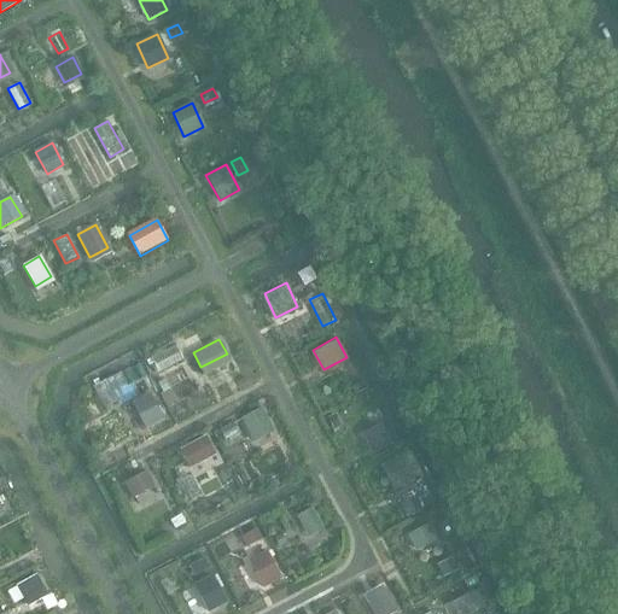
[(163,376),(157,380),(163,390),(168,387),(163,376)]
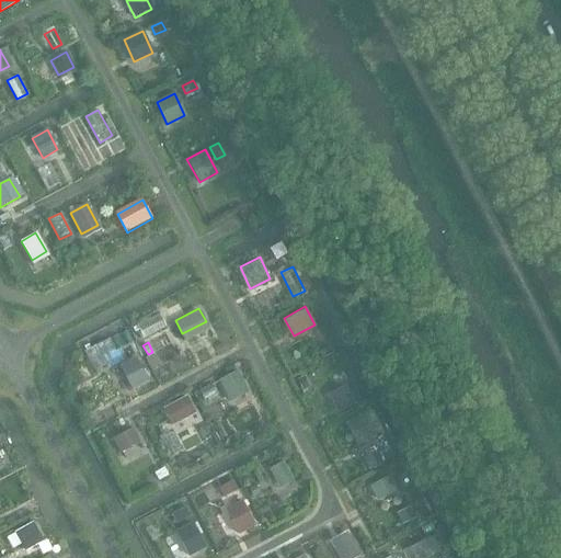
[(134,355),(119,363),(133,387),(147,379),(134,355)]
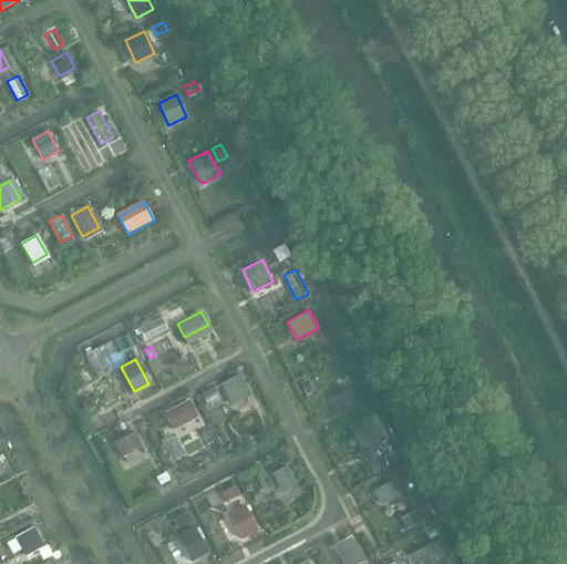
[(234,403),(249,395),(238,373),(223,382),(234,403)]
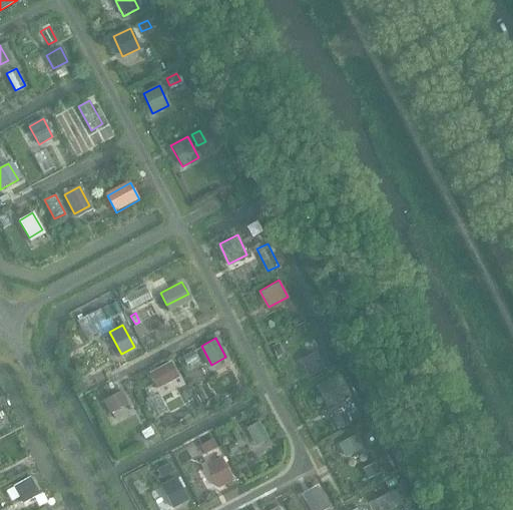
[(278,342),(273,345),(278,355),(283,352),(278,342)]
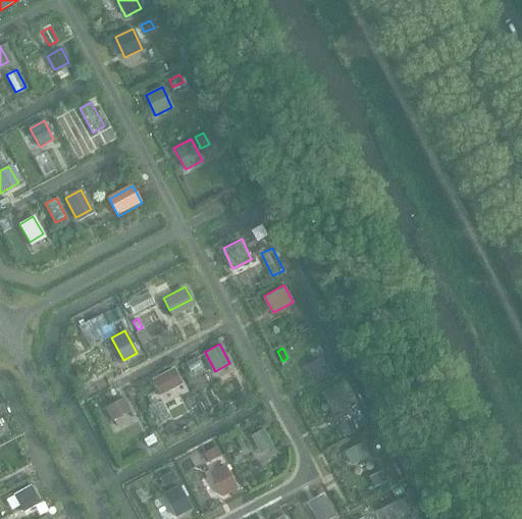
[(306,364),(314,380),(334,369),(326,353),(306,364)]
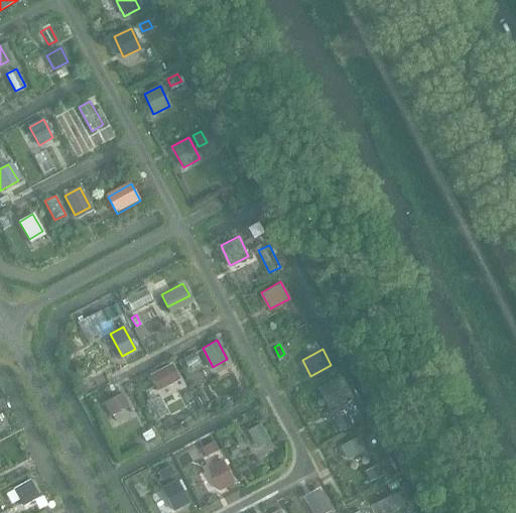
[(195,352),(183,358),(187,365),(199,359),(195,352)]
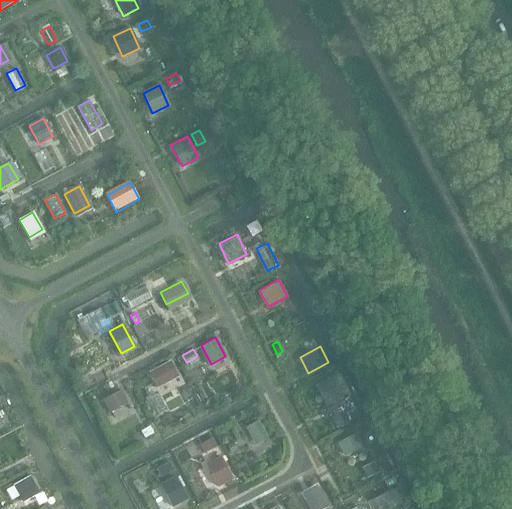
[(154,382),(175,371),(169,359),(148,370),(154,382)]
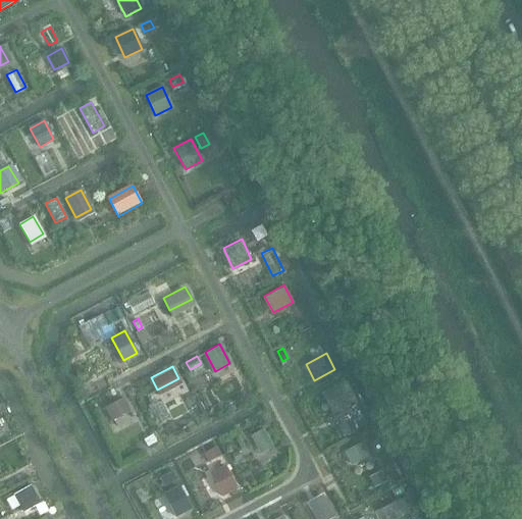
[(338,381),(321,391),(332,411),(349,402),(338,381)]
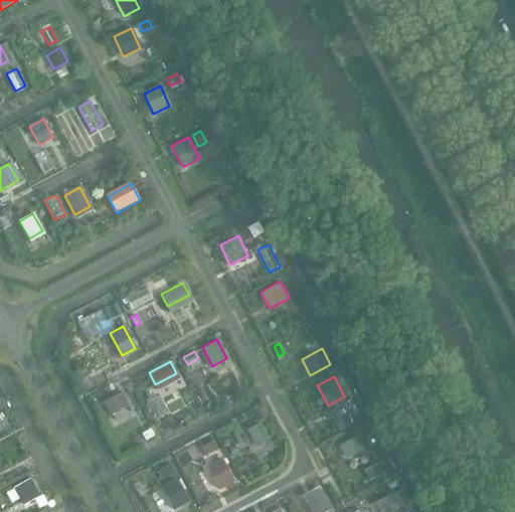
[(104,400),(109,409),(126,400),(121,391),(104,400)]
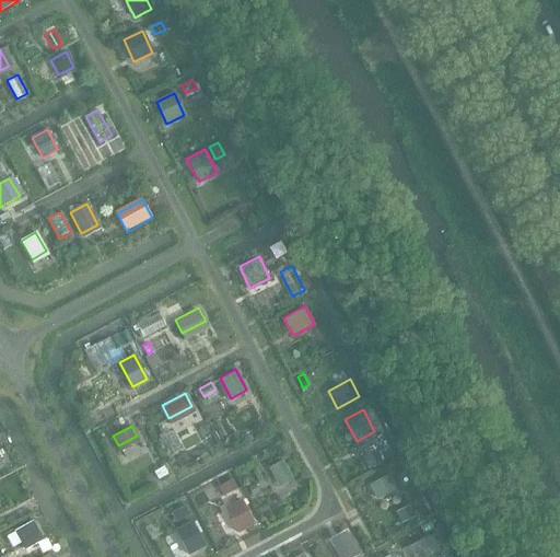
[(369,462),(381,456),(376,449),(364,454),(369,462)]
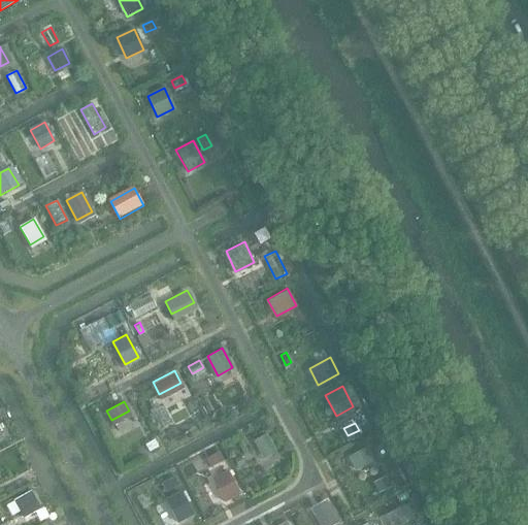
[(255,439),(261,453),(273,447),(266,433),(255,439)]
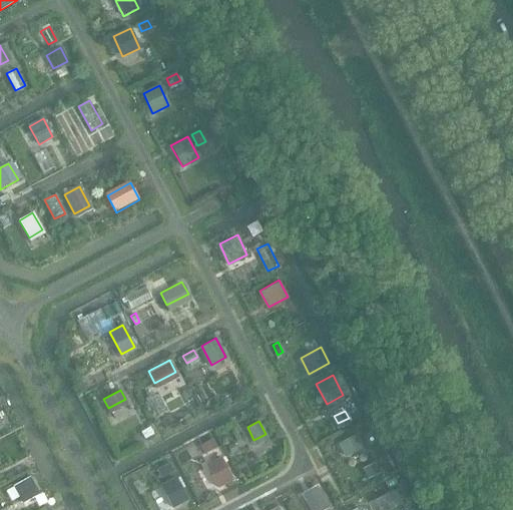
[(150,426),(141,431),(144,438),(153,433),(150,426)]
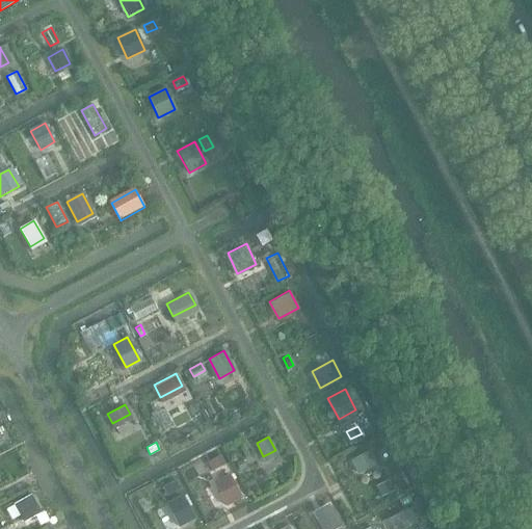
[(356,471),(376,461),(370,450),(351,459),(356,471)]
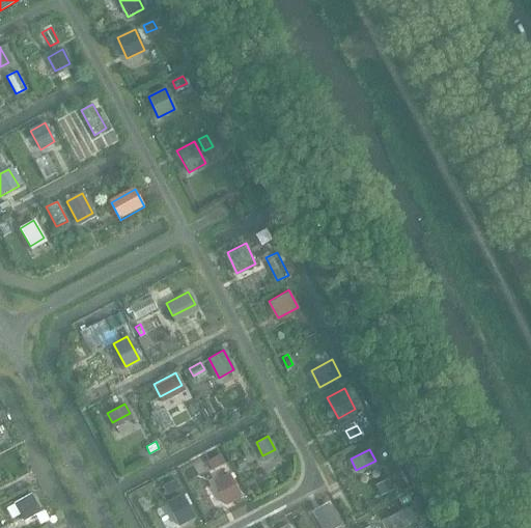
[(220,453),(207,460),(212,468),(224,461),(220,453)]
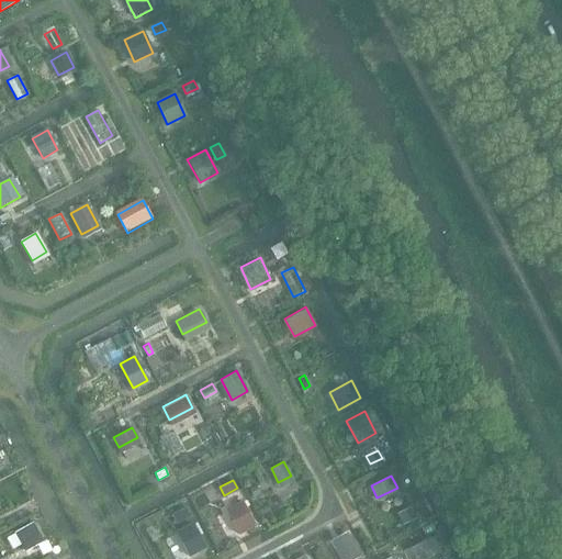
[(255,484),(250,487),(254,494),(259,492),(255,484)]
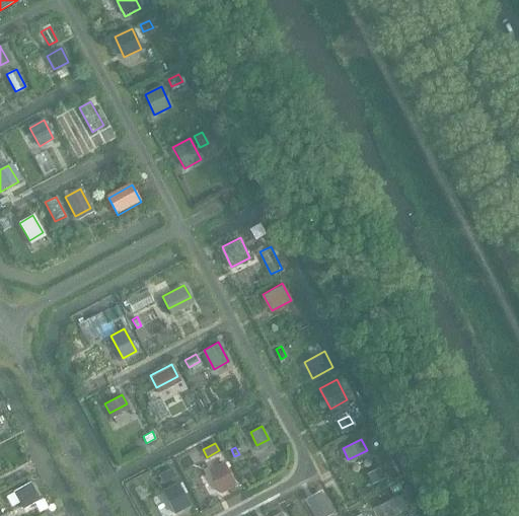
[(208,469),(218,488),(233,480),(223,461),(208,469)]
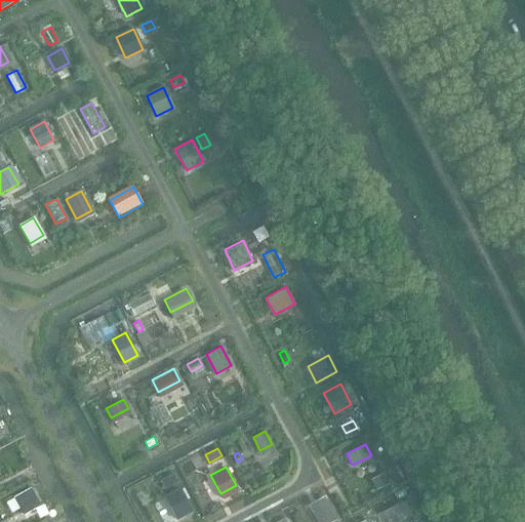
[(172,473),(160,479),(164,487),(177,480),(172,473)]
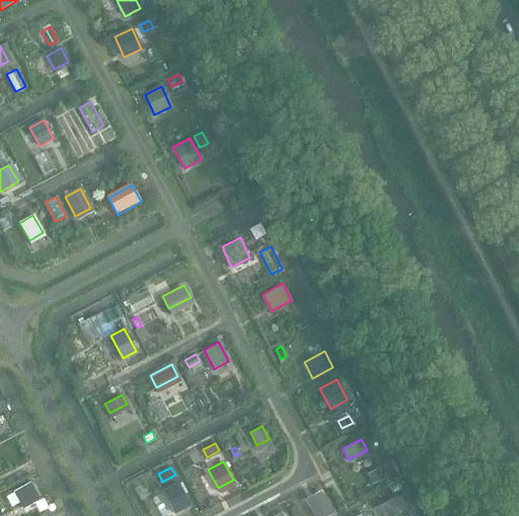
[(385,477),(379,467),(368,472),(373,483),(385,477)]
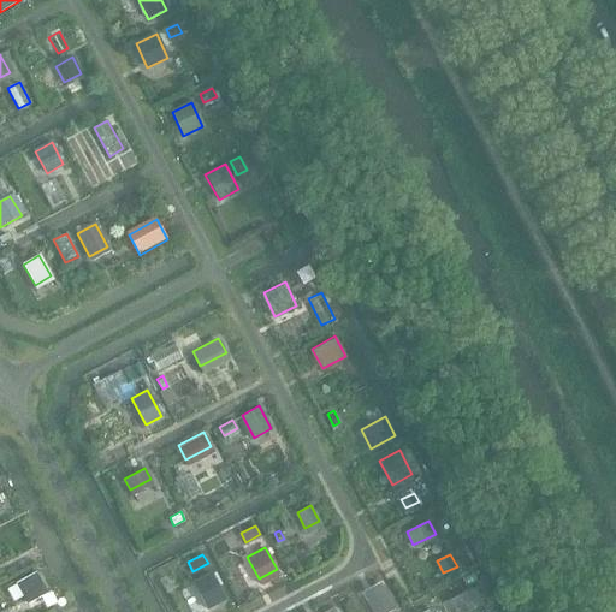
[(28,601),(47,590),(36,570),(17,581),(28,601)]
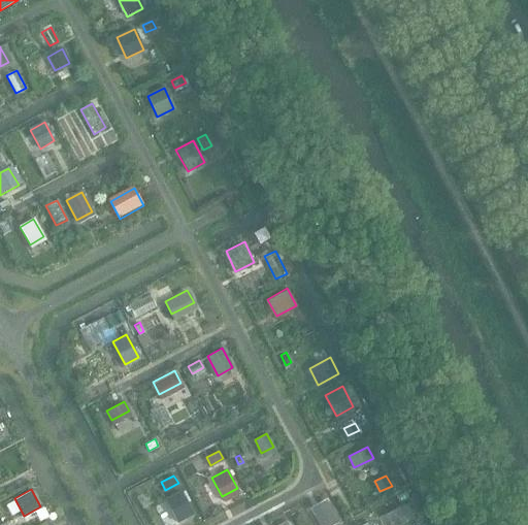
[(164,498),(174,518),(191,510),(179,490),(164,498)]
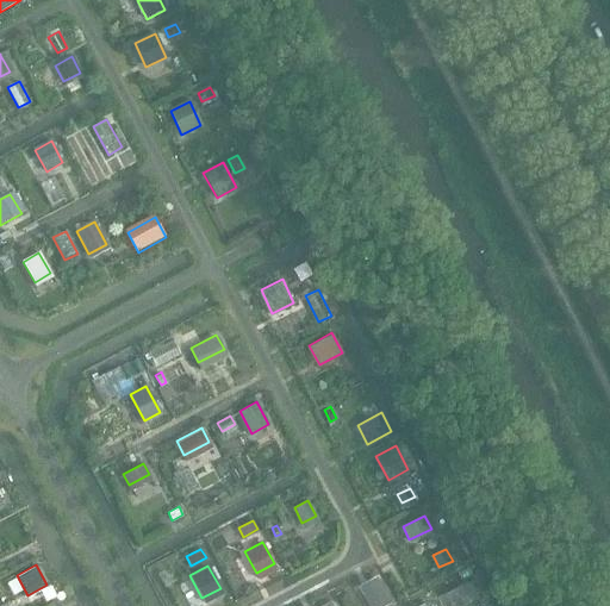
[(371,605),(381,605),(391,601),(377,575),(359,583),(371,605)]
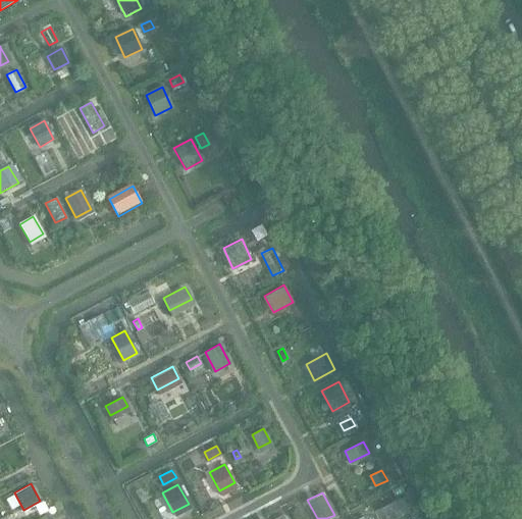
[(395,518),(409,511),(402,498),(387,505),(395,518)]
